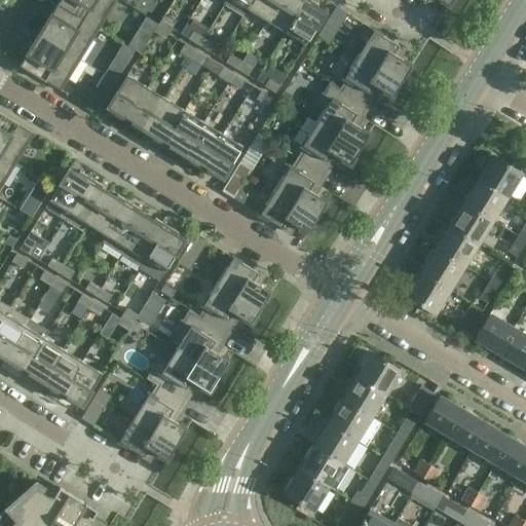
[(97,29),(114,0),(59,0),(58,4),(97,29)]
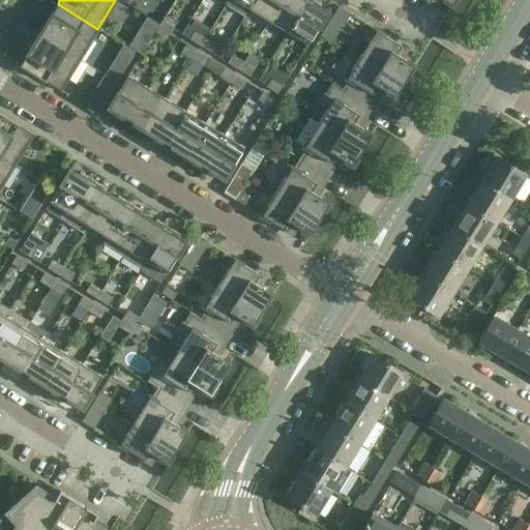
[(228,0),(226,5),(244,17),(254,0),(228,0)]
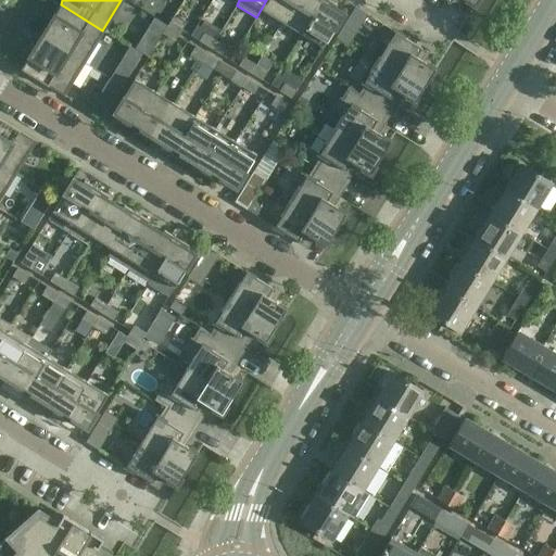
[(281,23),(294,0),(266,0),(256,17),(257,19),(262,11),(281,23)]
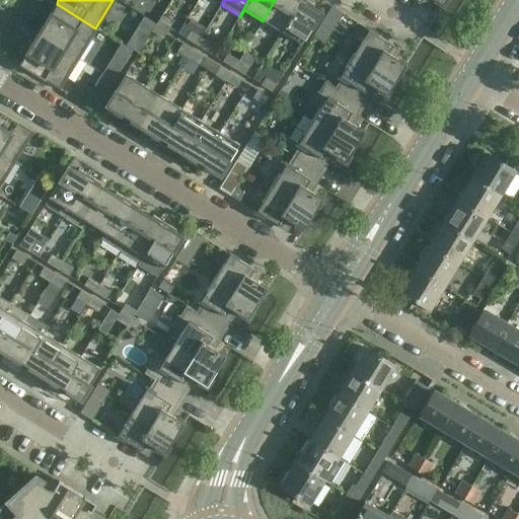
[(275,0),(263,21),(281,32),(300,0),(275,0)]
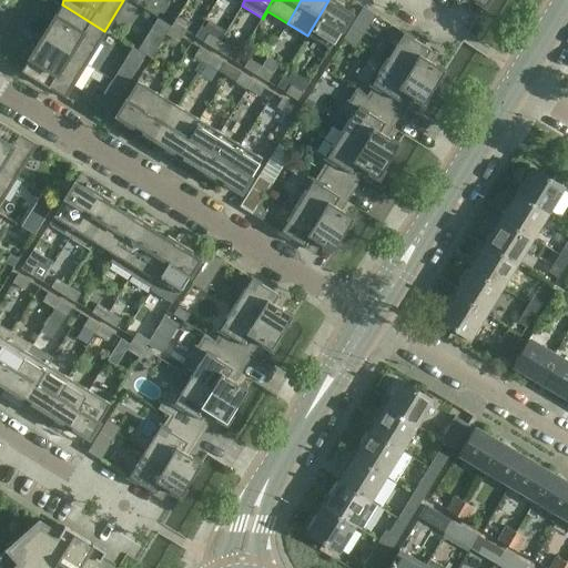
[(334,0),(328,0),(307,36),(328,49),(350,14),(341,9),(343,6),(334,0)]
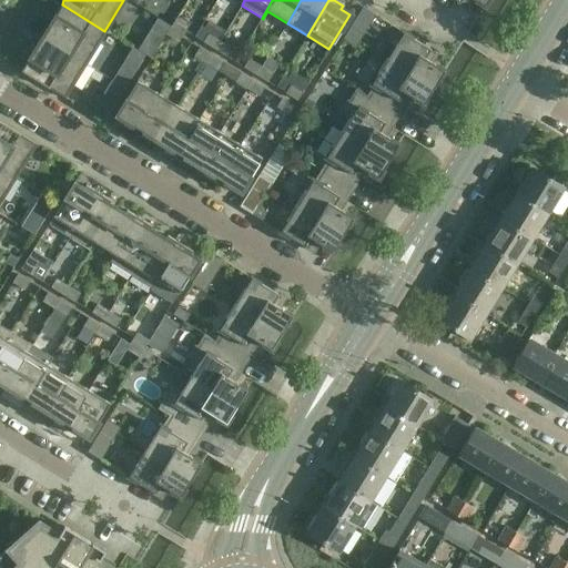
[(84,63),(104,31),(62,4),(41,37),(84,63)]
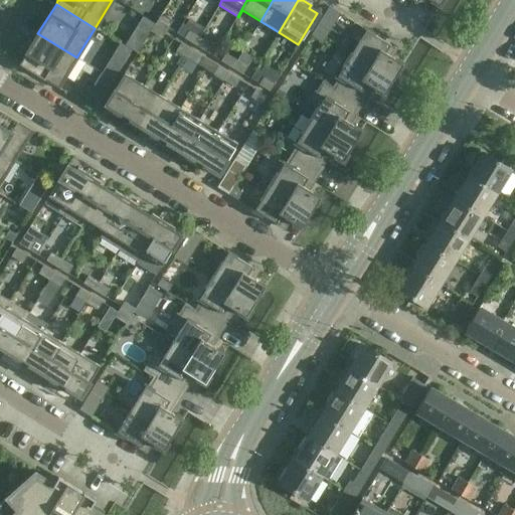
[(340,14),(328,7),(311,35),(322,42),(340,14)]
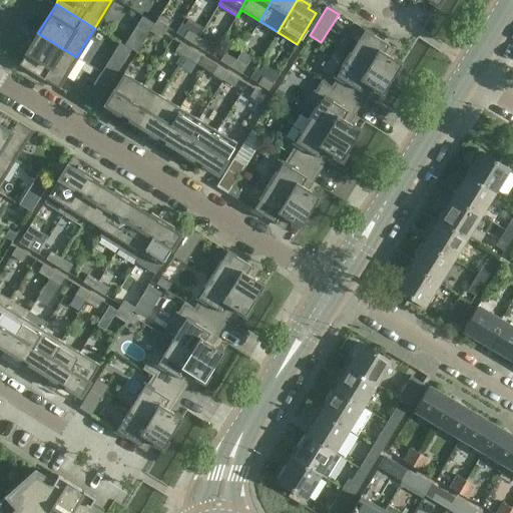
[(154,23),(164,31),(169,23),(158,17),(154,23)]
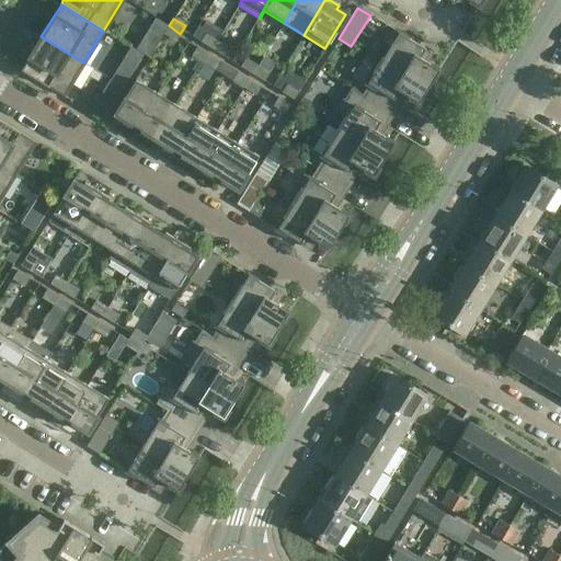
[(180,34),(169,25),(163,34),(175,42),(180,34)]
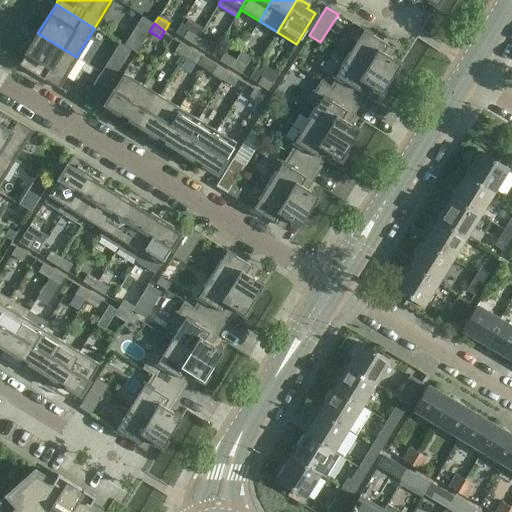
[(390,79),(400,63),(387,56),(392,48),(363,29),(348,53),(390,79)]
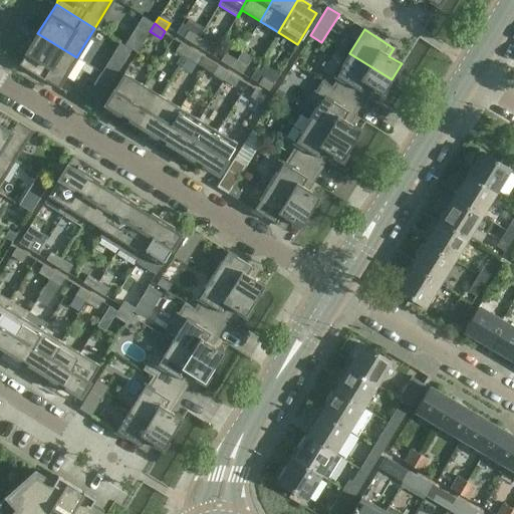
[(194,45),(199,37),(188,30),(183,38),(194,45)]
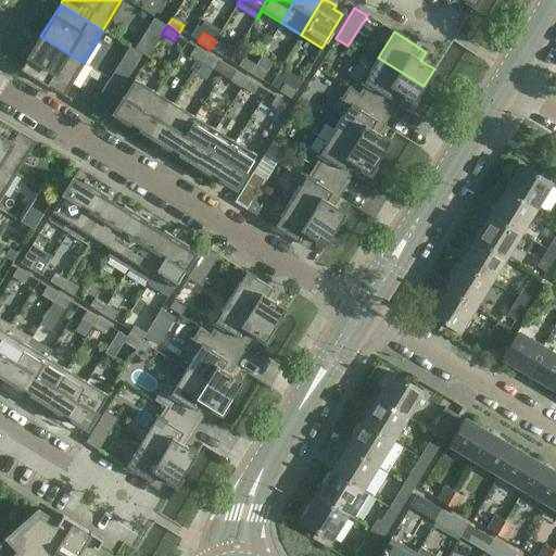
[(20,70),(64,97),(65,96),(63,93),(83,62),(40,36),(20,70)]
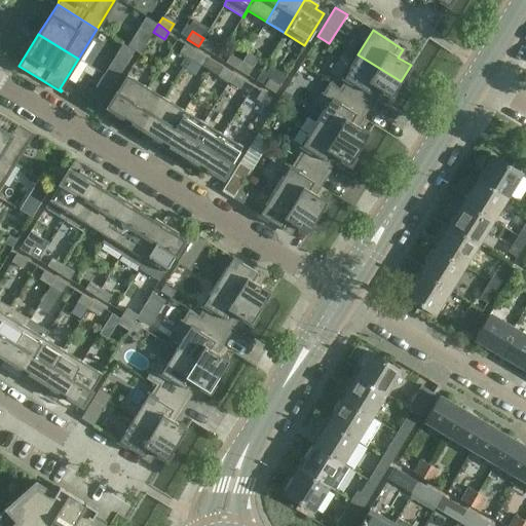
[(203,38),(198,46),(210,52),(214,45),(203,38)]
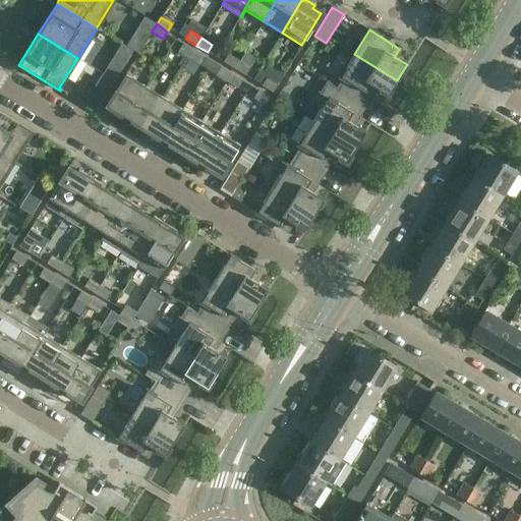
[(188,58),(193,51),(182,44),(177,52),(188,58)]
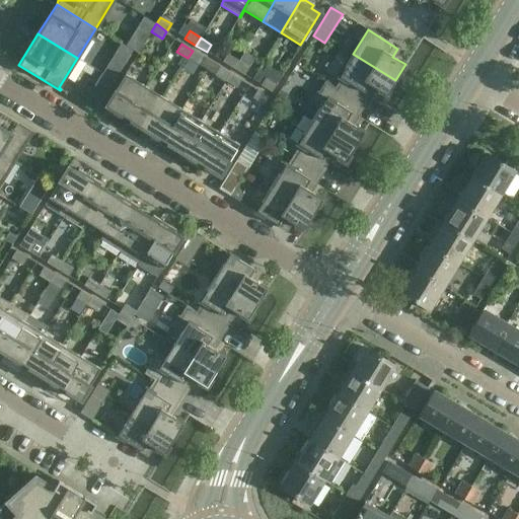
[(193,51),(188,58),(199,65),(203,57),(193,51)]
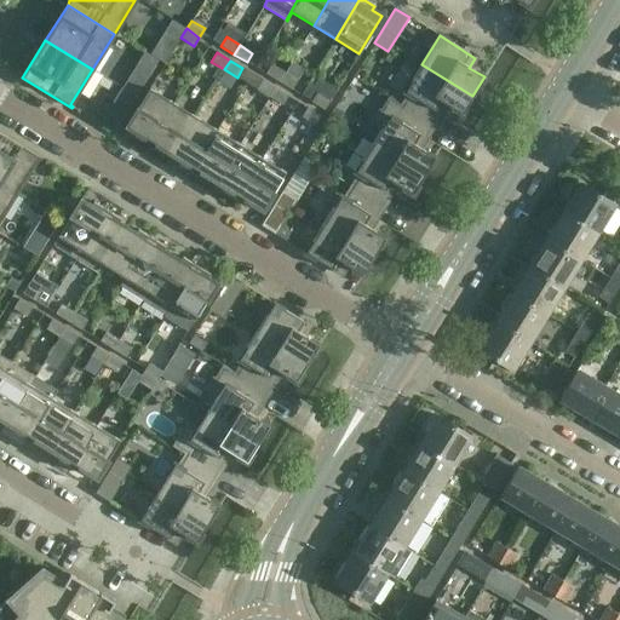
[(279,81),(283,73),(271,64),(265,74),(279,81)]
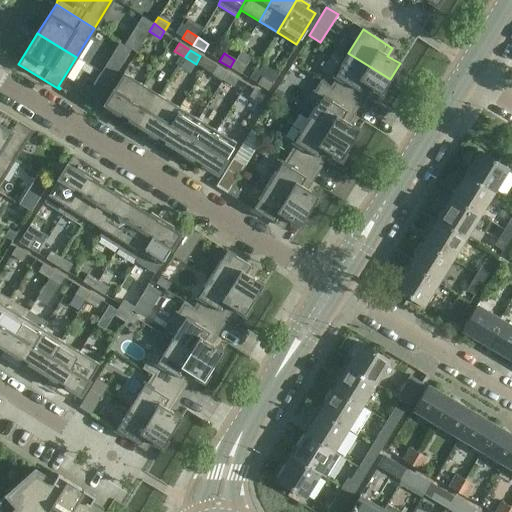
[(381,94),(390,79),(348,53),(334,76),(337,78),(332,87),(331,88),(353,101),(359,92),(363,94),(368,86),(381,94)]
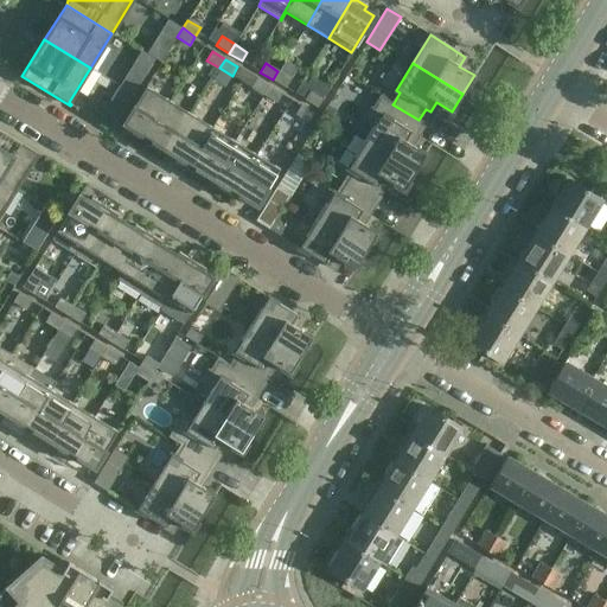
[(278,71),(273,80),(285,88),(291,80),(278,71)]
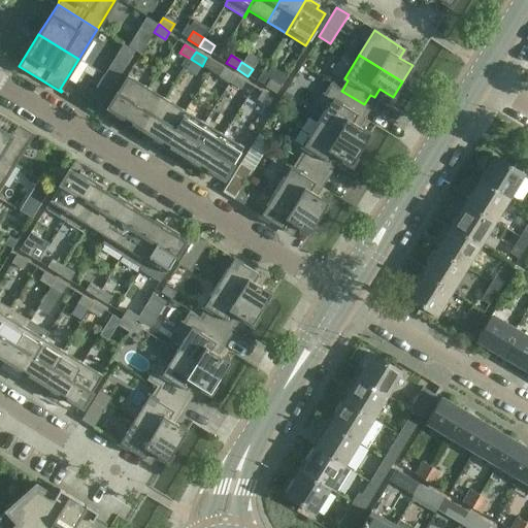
[(95,70),(87,66),(84,72),(91,76),(95,70)]
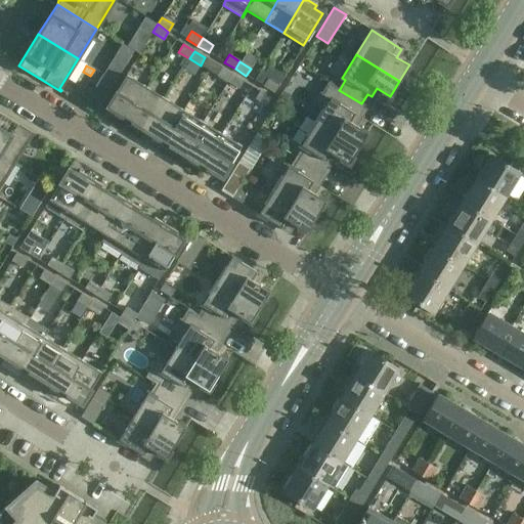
[(108,66),(103,75),(115,81),(120,73),(108,66)]
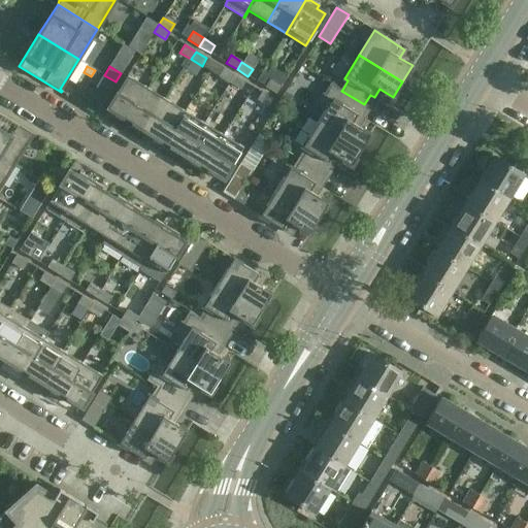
[(229,83),(234,75),(223,68),(218,75),(229,83)]
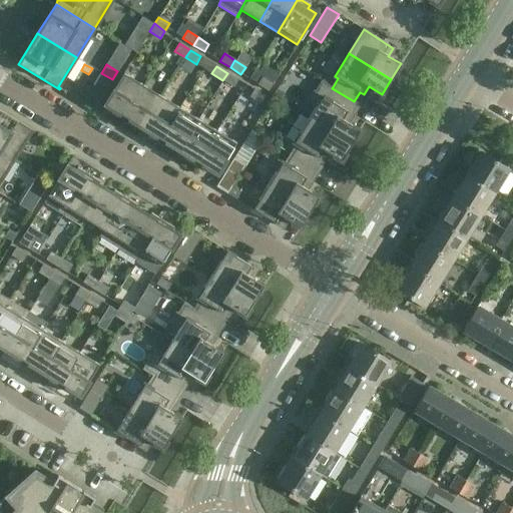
[(121,119),(142,85),(123,73),(104,104),(112,109),(110,112),(121,119)]
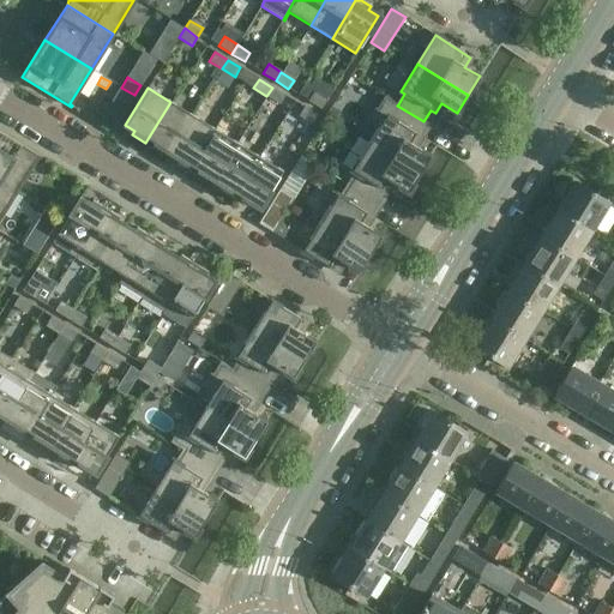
[(272,88),(266,96),(280,104),(284,95),(272,88)]
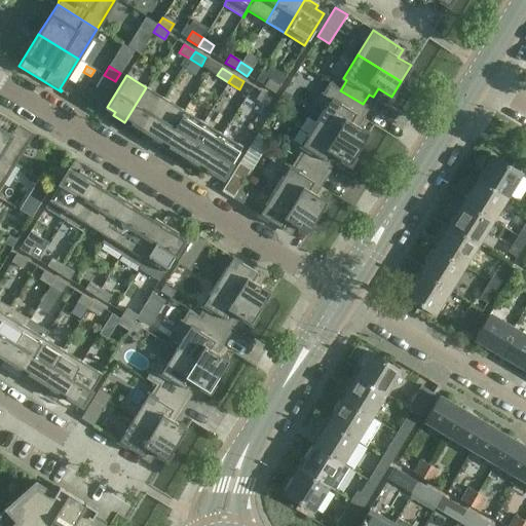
[(279,85),(268,79),(263,86),(274,94),(279,85)]
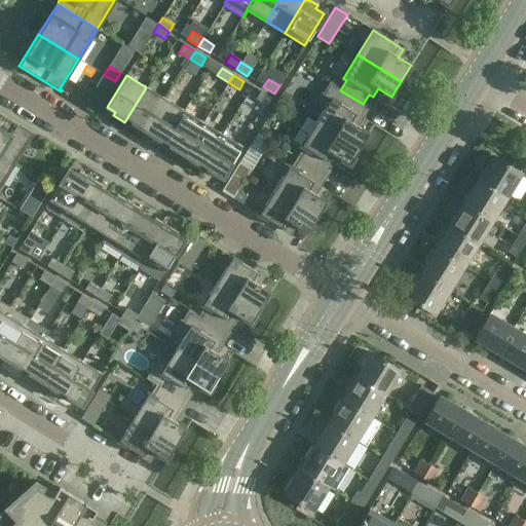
[(359,149),(369,134),(355,125),(361,117),(357,114),(363,104),(340,90),(341,89),(329,82),(316,103),(325,108),(315,122),(359,149)]
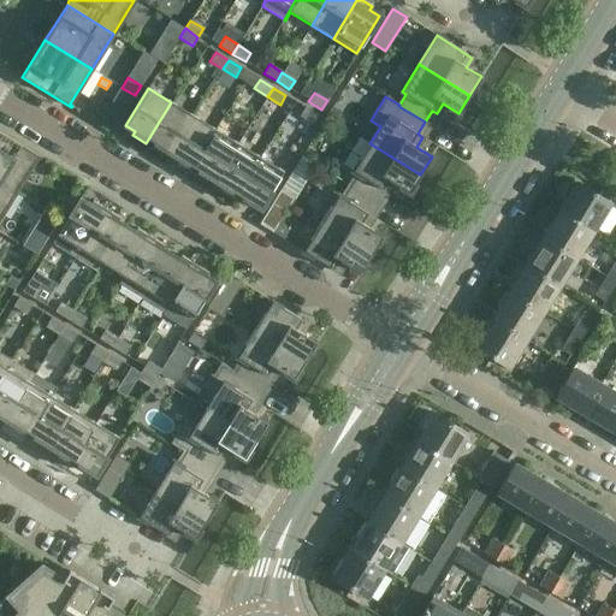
[(194,116),(171,102),(146,143),(159,152),(161,148),(171,153),(194,116)]
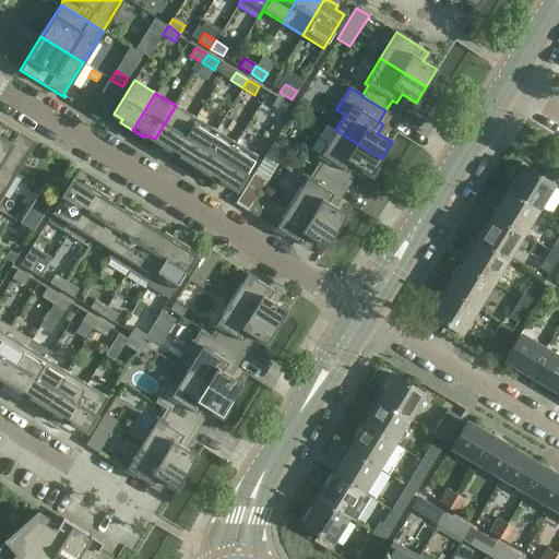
[(288,105),(276,97),(272,106),(283,113),(288,105)]
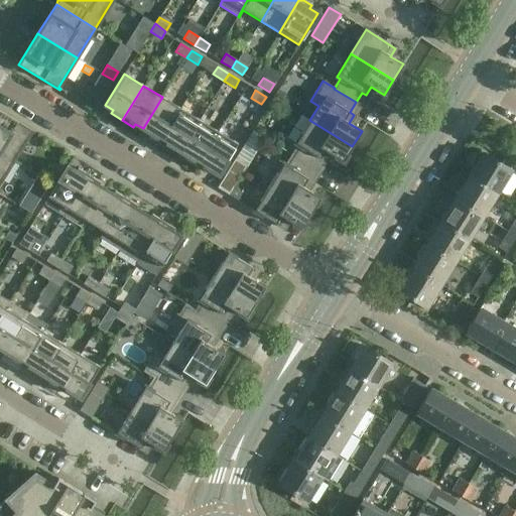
[(83,102),(95,109),(100,101),(89,94),(83,102)]
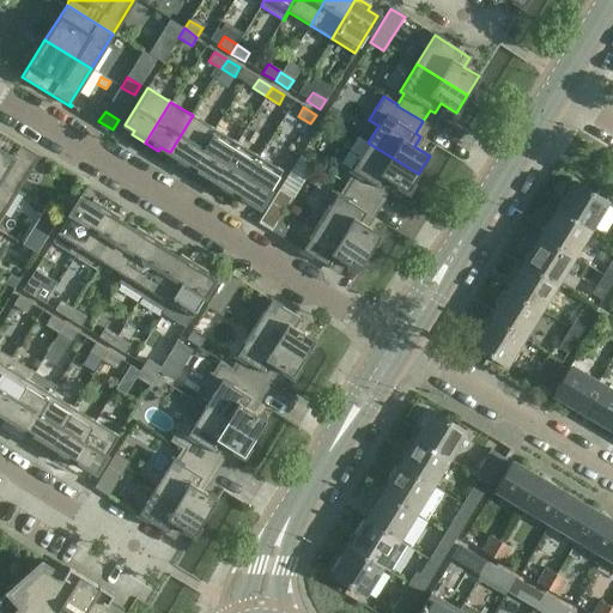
[(214,129),(193,115),(170,152),(178,158),(176,162),(189,170),(214,129)]
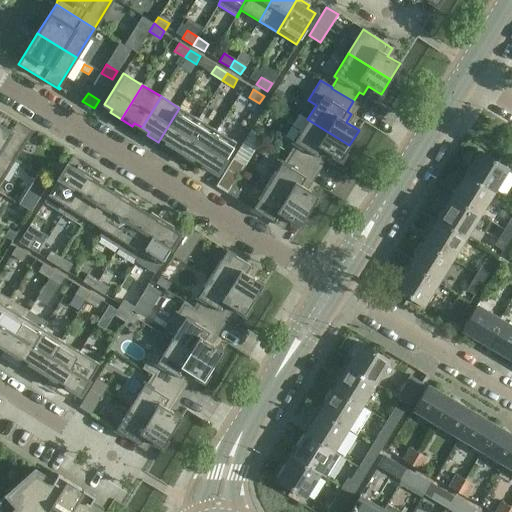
[(197,119),(179,108),(158,142),(169,149),(171,146),(178,150),(197,119)]
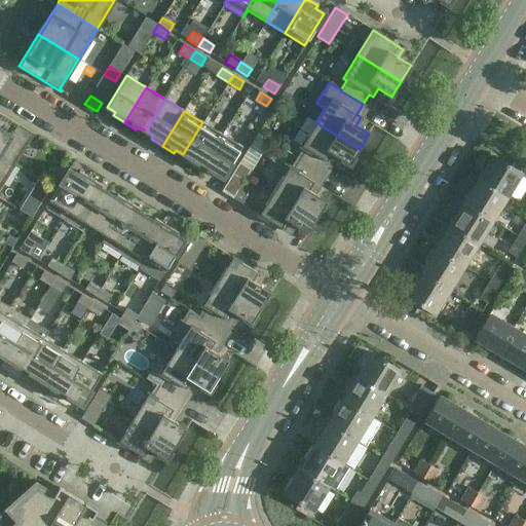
[(0,113),(0,156),(12,164),(31,135),(34,137),(35,135),(0,113)]
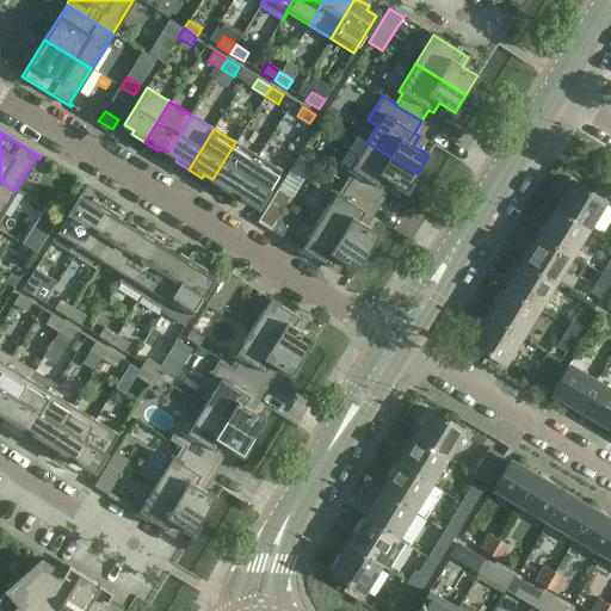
[(258,156),(235,142),(213,179),(222,185),(220,189),(233,197),(258,156)]
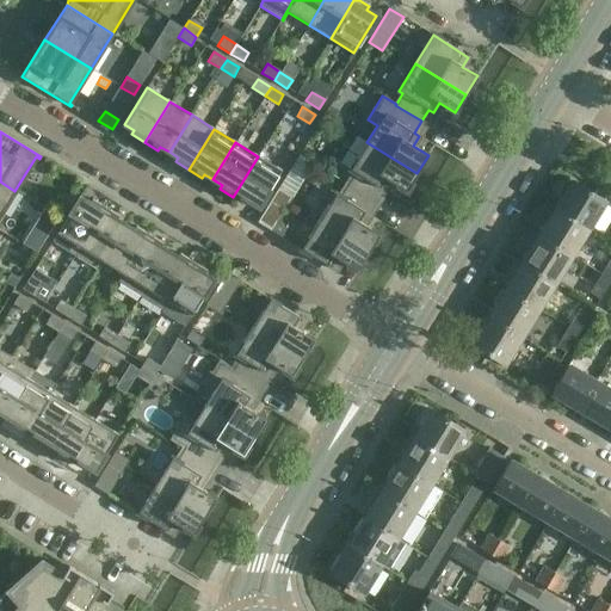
[(406,191),(417,173),(366,142),(350,170),(353,173),(346,184),(372,201),(380,189),(384,192),(390,183),(406,191)]
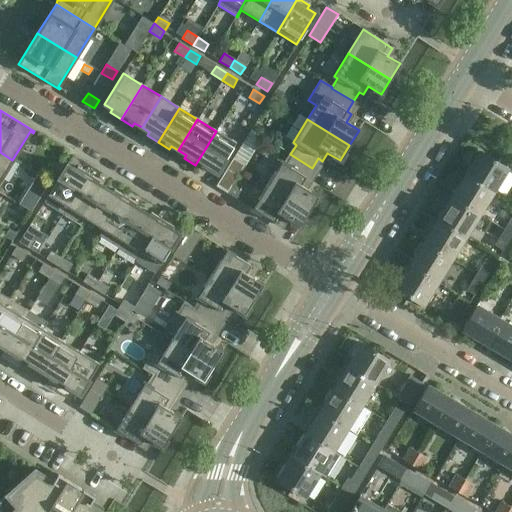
[(216,131),(195,165),(206,171),(208,168),(216,174),(235,143),(216,131)]
